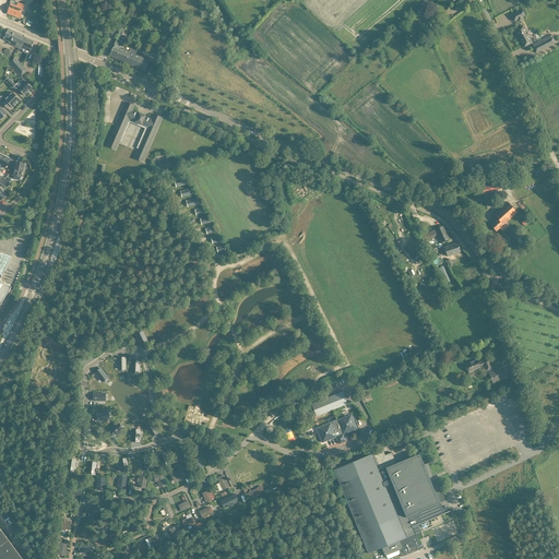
[(424,0),(419,4),(425,11),(429,7),(428,6),(432,0),(424,0)]
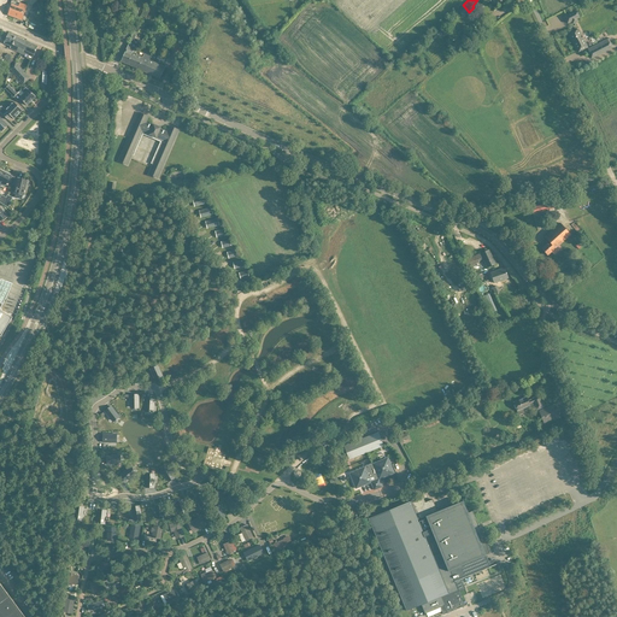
[(12,5),(9,15),(22,19),(27,6),(19,4),(18,7),(12,5)]
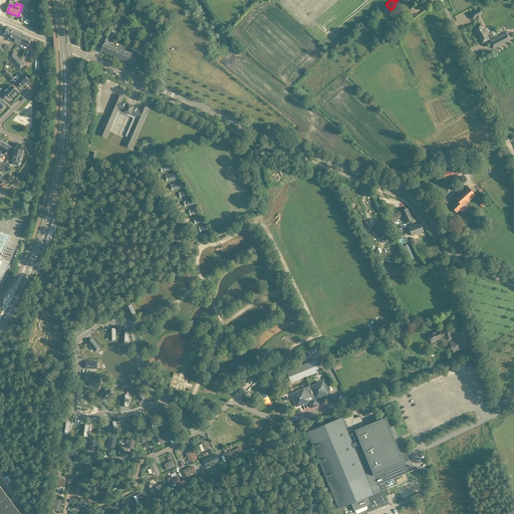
[(481,16),(483,15),(480,9),(470,14),(473,20),(476,18),(477,20),(482,18),(481,16)]
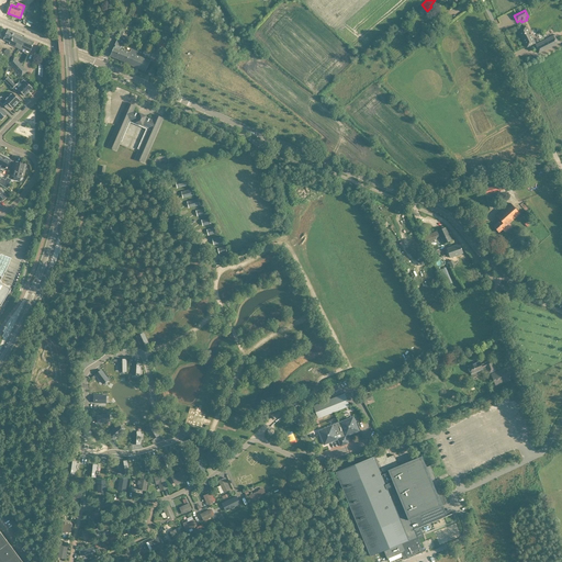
[(97,29),(107,33),(109,26),(99,23),(97,29)]
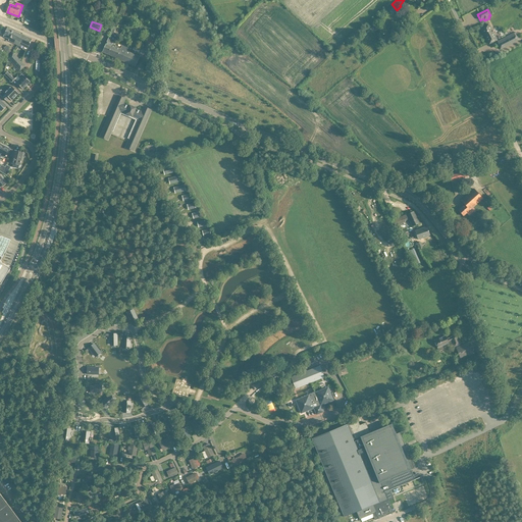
[(497,40),(489,24),(481,29),(488,44),(497,40)]
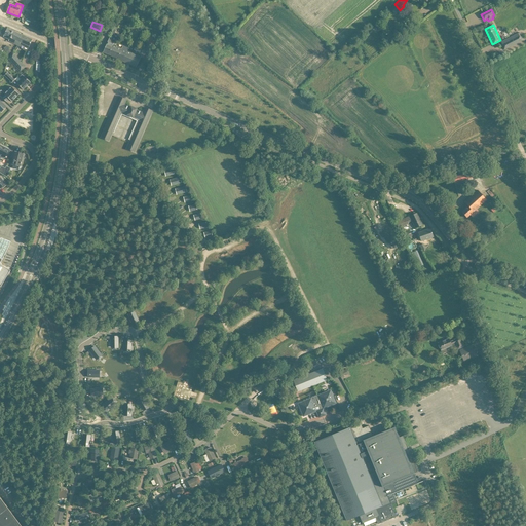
[(12,43),(17,45),(23,35),(7,28),(4,35),(13,39),(12,43)]
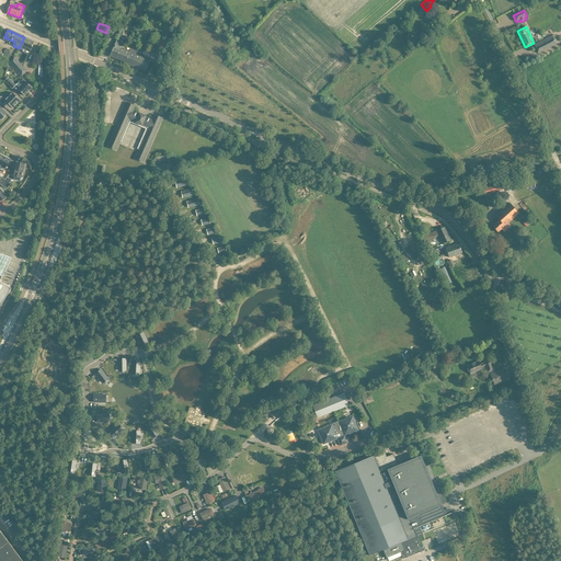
[(110,56),(116,58),(121,47),(123,44),(122,44),(124,42),(123,41),(121,39),(123,33),(121,32),(116,41),(110,56)]
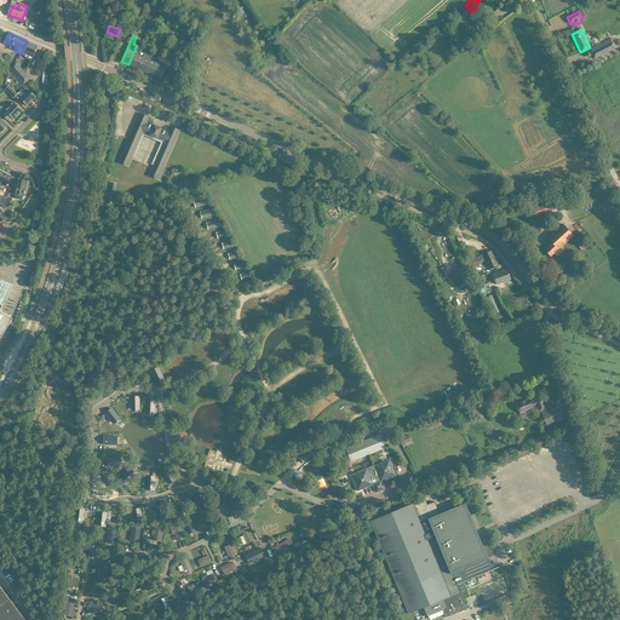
[(469,38),(457,46),(458,50),(471,40),(469,38)]
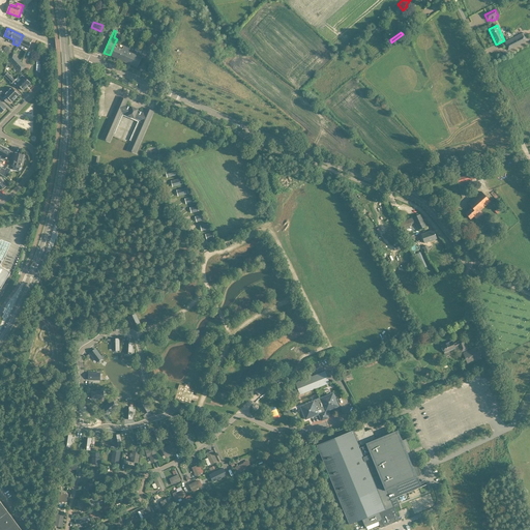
[(508,50),(526,41),(522,33),(514,37),(516,39),(505,45),(508,50)]
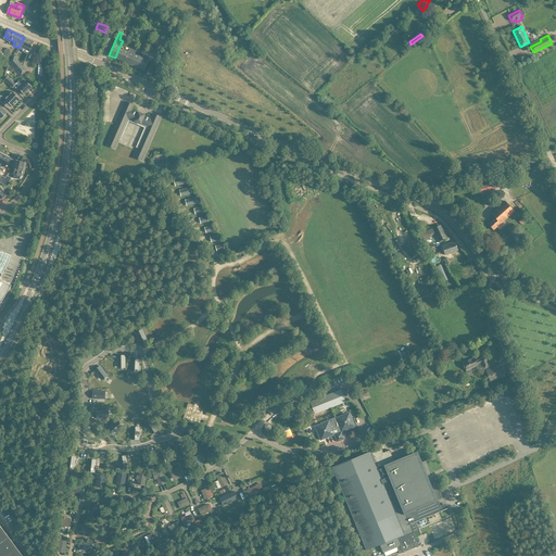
[(24,37),(19,48),(22,49),(23,48),(26,50),(26,49),(30,50),(34,41),(24,37)]
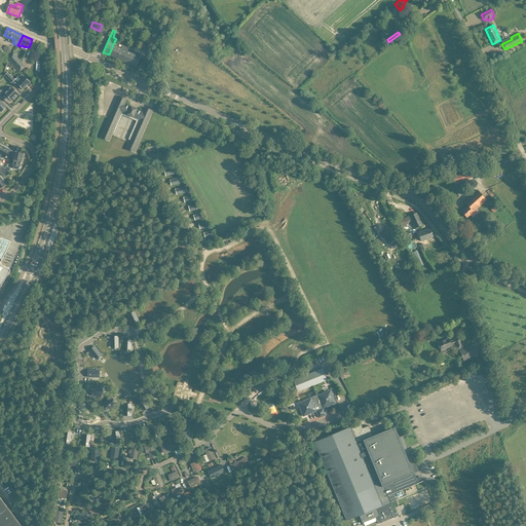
[(151,39),(146,50),(151,52),(156,41),(154,40),(151,39)]
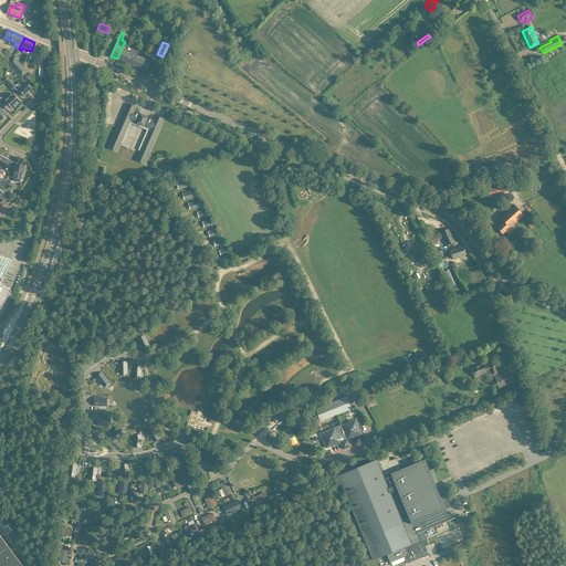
[(122,48),(117,59),(147,72),(152,62),(128,52),(125,51),(126,50),(122,48)]
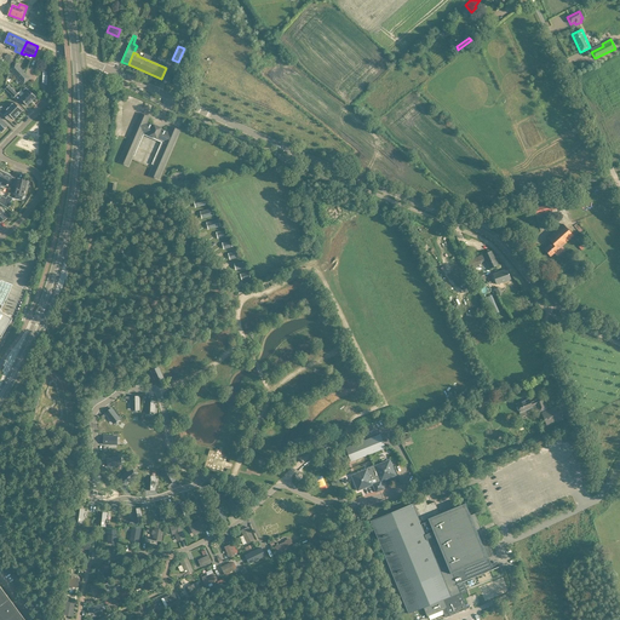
[(1,59),(7,67),(10,64),(13,61),(7,55),(4,57),(1,59)]
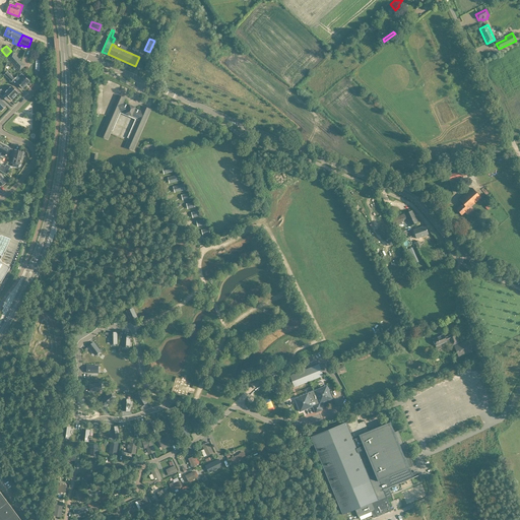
[(8,58),(17,67),(20,70),(25,66),(13,53),(8,58)]
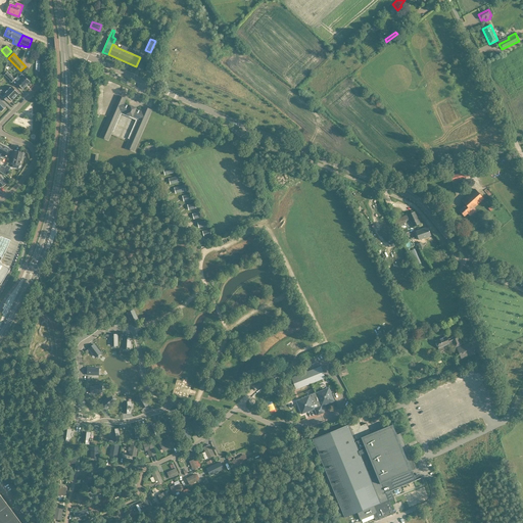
[(4,76),(11,83),(14,80),(7,73),(4,76)]
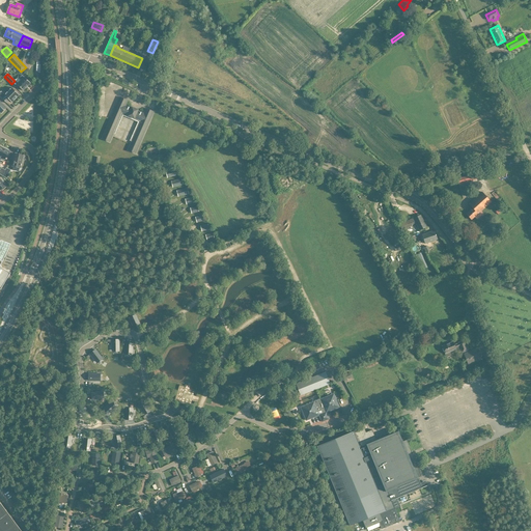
[(20,78),(22,80),(17,84),(24,90),(31,83),(24,77),(23,75),(20,78)]
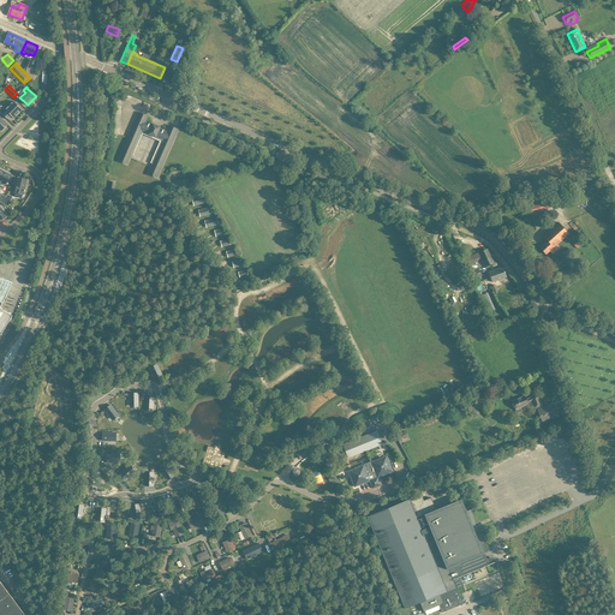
[(0,107),(0,111),(9,119),(12,117),(15,119),(23,109),(13,101),(6,109),(1,106),(0,107)]
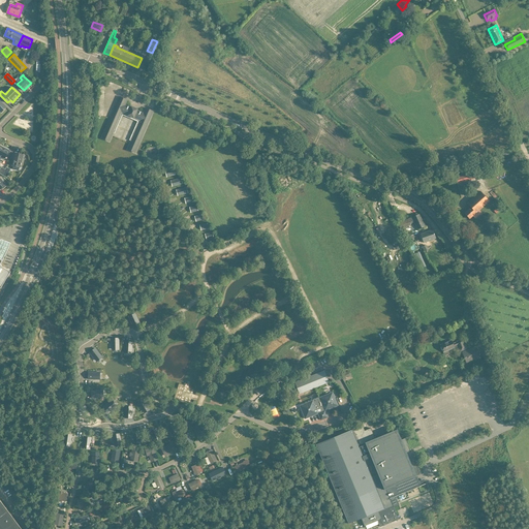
[(126,104),(128,100),(120,96),(101,138),(110,142),(114,133),(115,133),(123,115),(137,122),(129,141),(130,141),(127,150),(135,153),(154,112),(145,107),(144,113),(138,110),(131,105),(131,106),(126,104)]
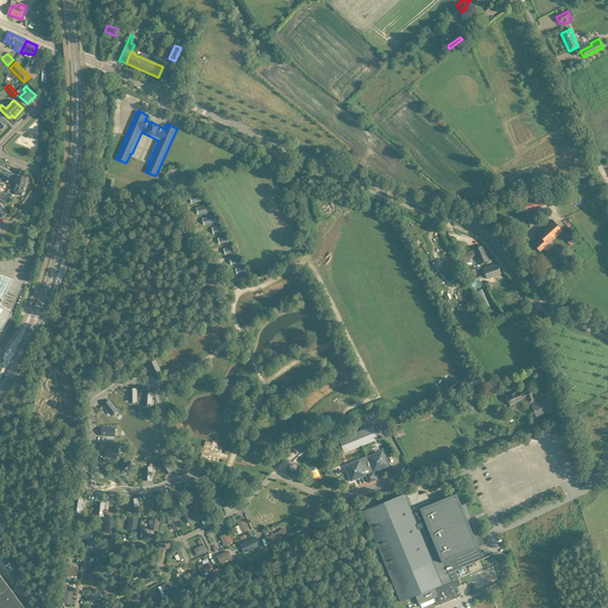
[(6,169),(0,179),(0,187),(2,188),(5,184),(6,184),(7,182),(8,183),(8,182),(8,181),(12,173),(10,172),(10,171),(6,169)]
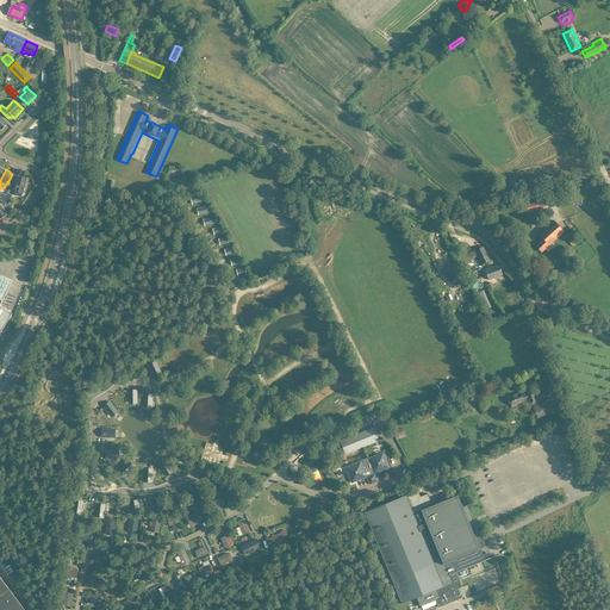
[(18,176),(14,191),(24,193),(24,190),(25,191),(25,190),(26,190),(27,184),(26,184),(27,178),(23,175),(22,178),(18,176)]
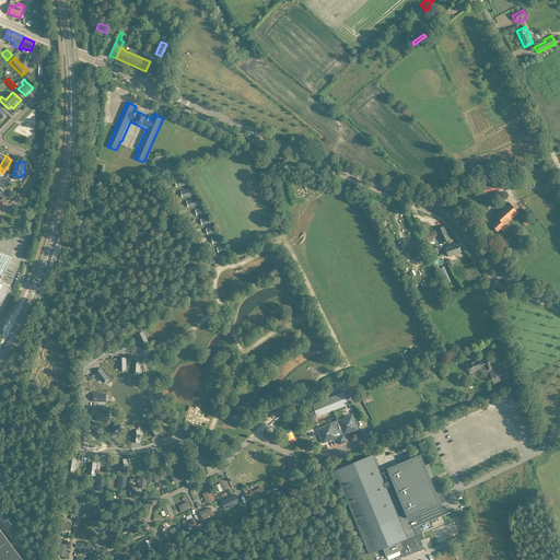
[(482,188),(485,195),(491,193),(490,190),(500,187),(499,184),(482,188)]
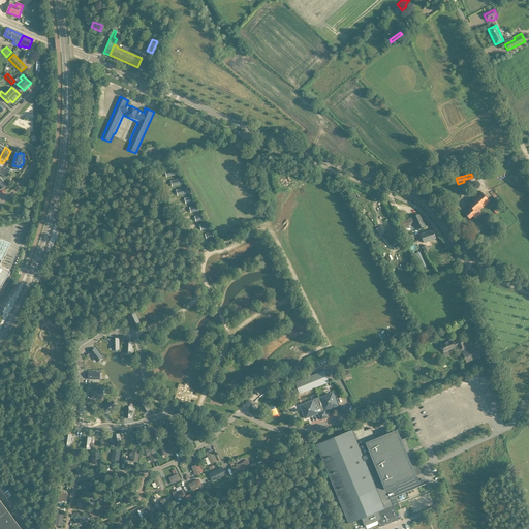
[(465,213),(469,219),(489,200),(480,191),(467,204),(471,208),(465,213)]
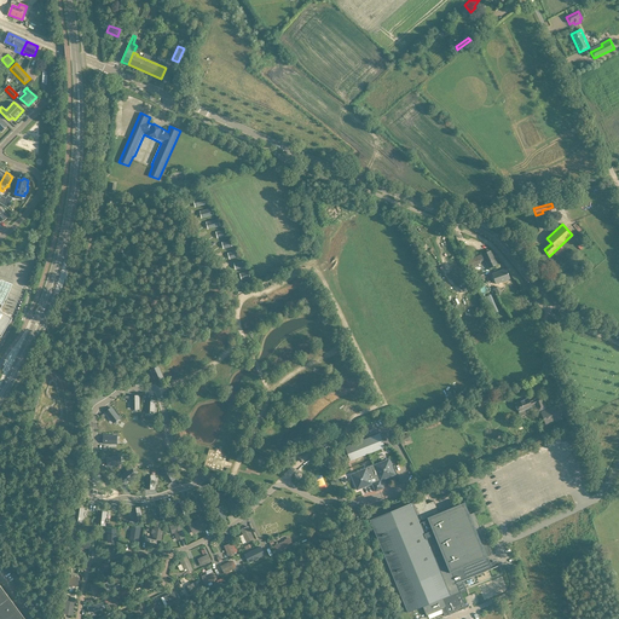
[(497,265),(491,250),(484,253),(490,268),(497,265)]
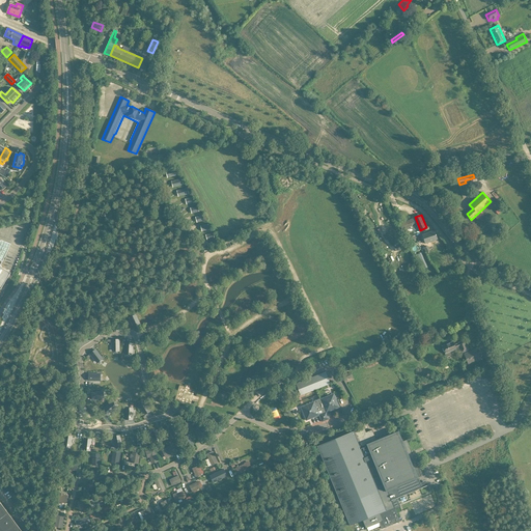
[(407,227),(415,224),(413,219),(399,224),(403,233),(409,242),(416,239),(414,232),(410,233),(407,227)]
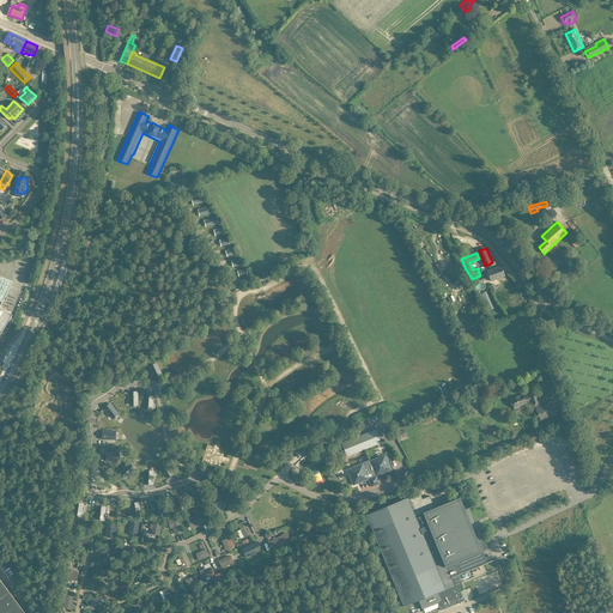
[(502,266),(487,272),(491,281),(505,277),(502,266)]
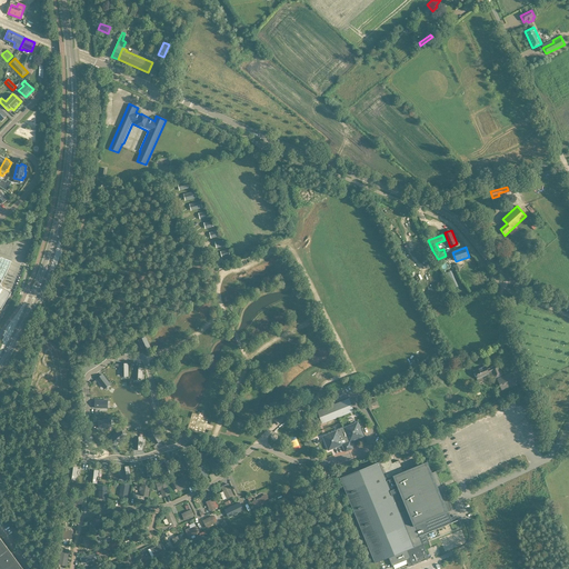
[(0,309),(10,292),(0,286),(0,285),(3,279),(8,270),(11,261),(0,257),(0,309)]
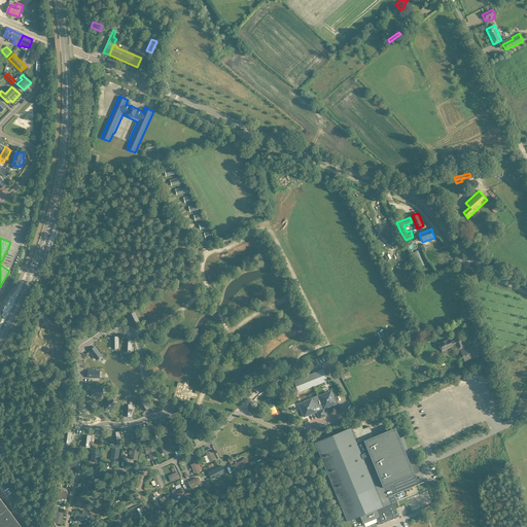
[(412,254),(419,268),(424,266),(418,251),(412,254)]
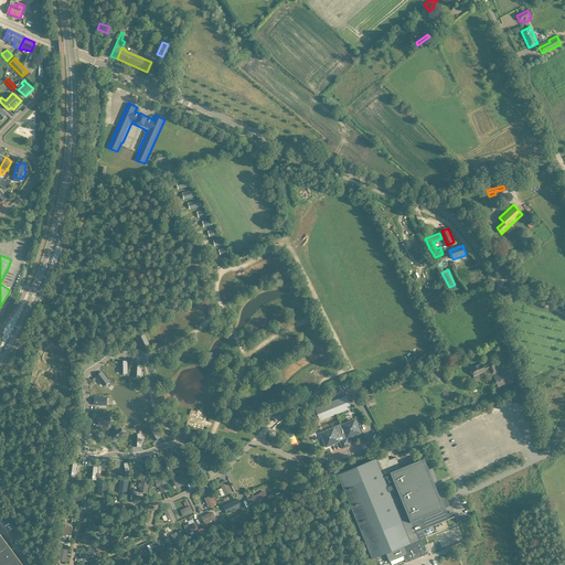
[(211,297),(204,301),(211,310),(214,308),(214,310),(217,308),(211,297)]
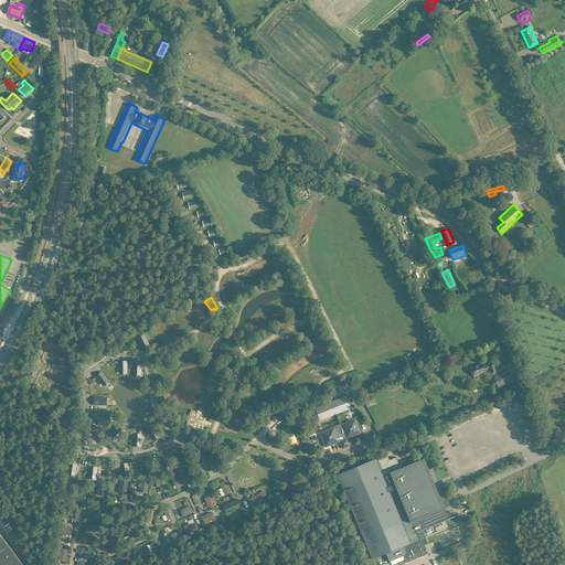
[(200,307),(193,310),(200,319),(202,318),(203,319),(206,317),(200,307)]
